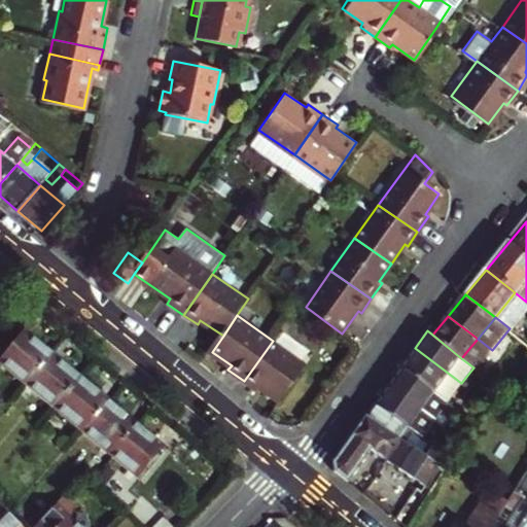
[(0,360),(0,365),(25,386),(51,354),(24,331),(0,360)]
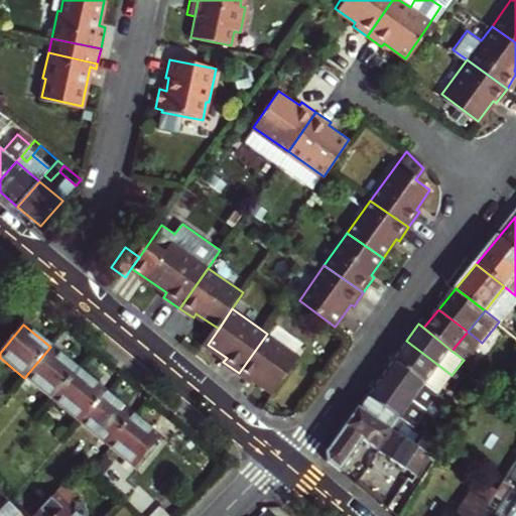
[(303,358),(267,334),(239,373),(254,384),(258,379),(278,394),(303,358)]
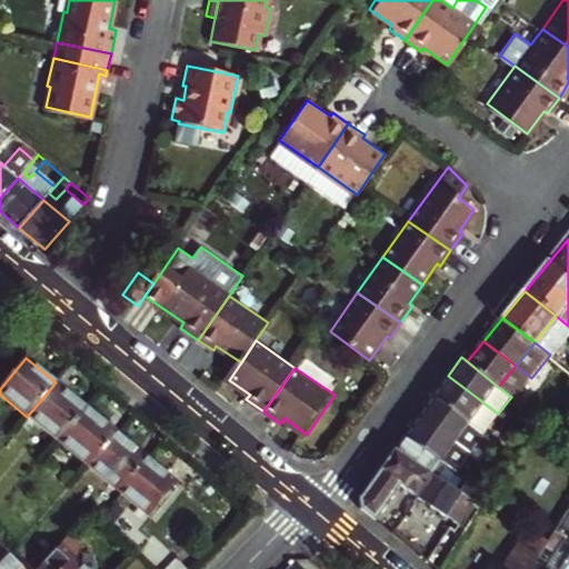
[(508,375),(498,387),(511,397),(512,398),(522,386),(508,375)]
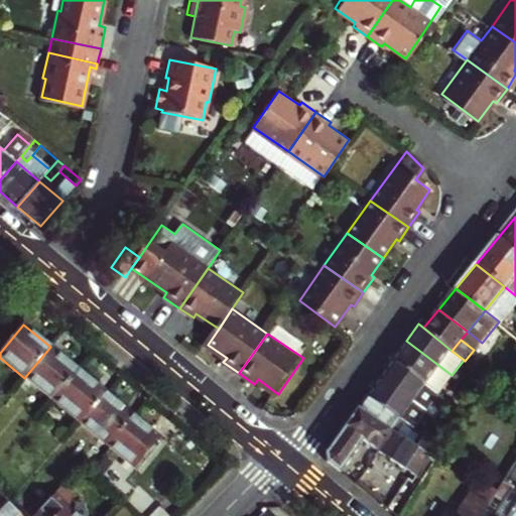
[(406,341),(394,358),(425,382),(432,386),(438,391),(439,392),(452,375),(406,341)]
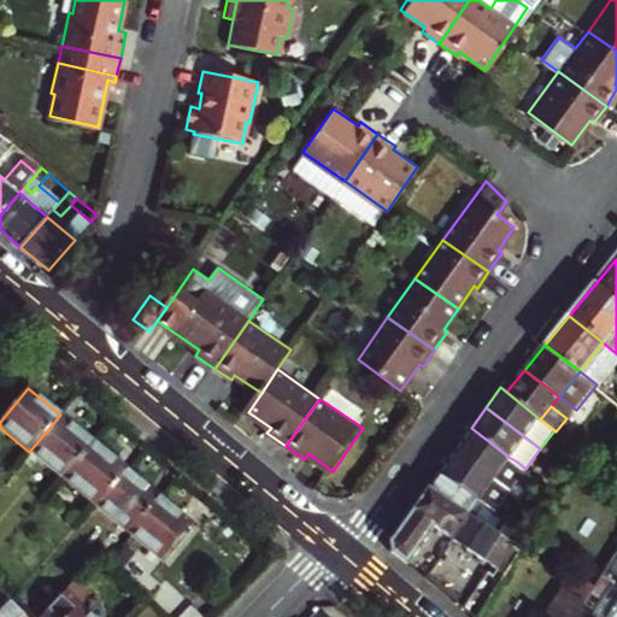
[(29,452),(60,479),(93,441),(60,415),(29,452)]
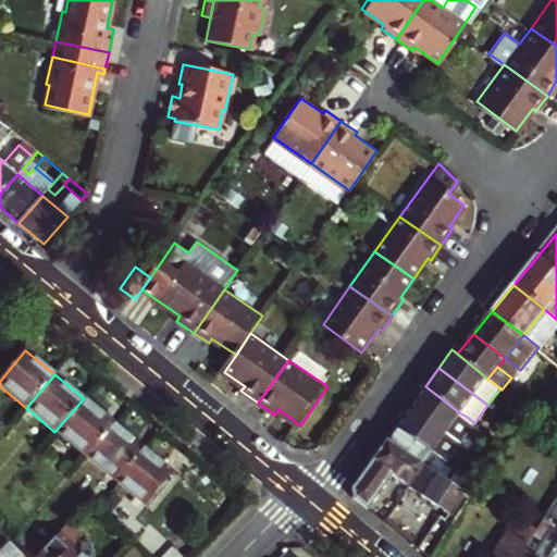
[(425,386),(411,406),(445,431),(459,412),(425,386)]
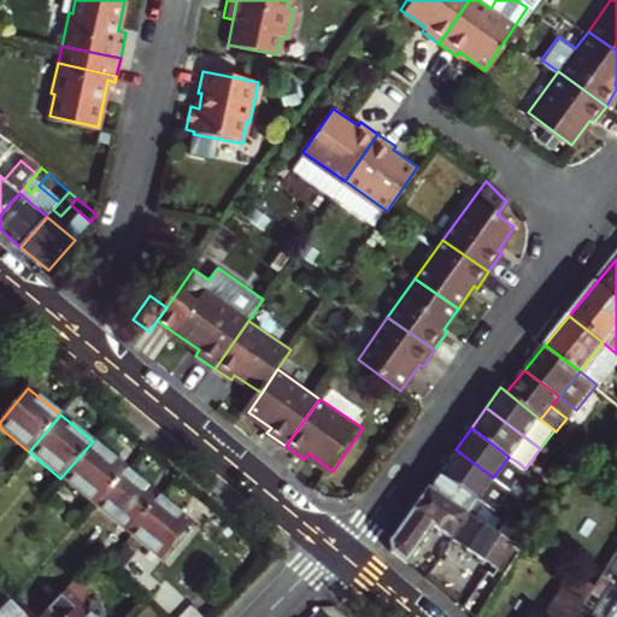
[(93,441),(60,479),(95,507),(127,470),(93,441)]
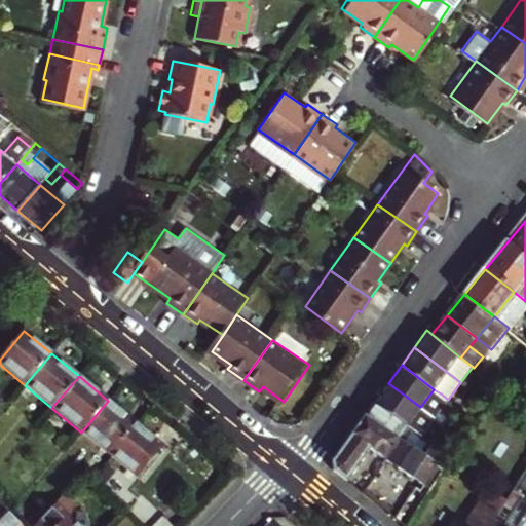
[(420,407),(388,383),(376,402),(407,425),(414,415),(420,407)]
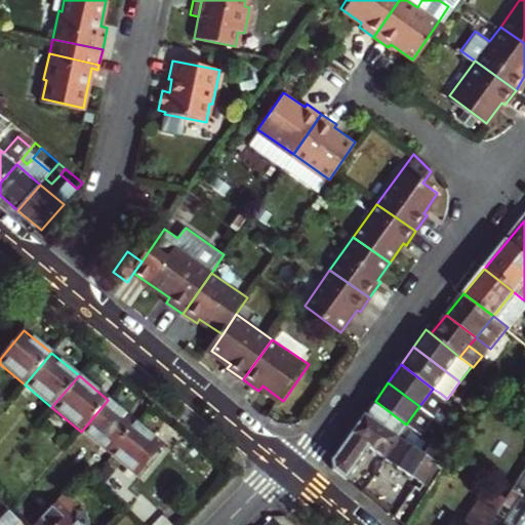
[(432,404),(438,408),(446,398),(440,393),(432,404)]
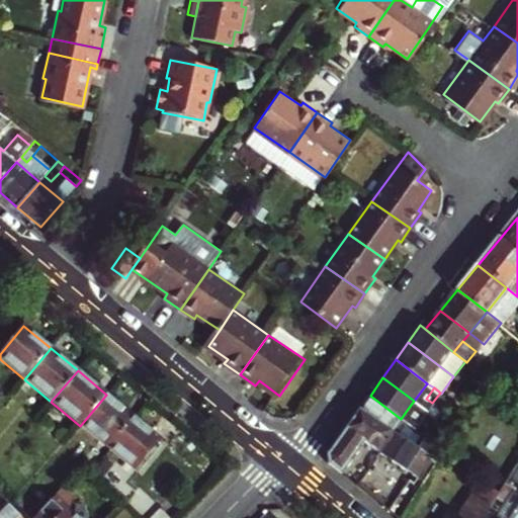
[(440,393),(432,403),(443,411),(450,401),(441,394),(440,393)]
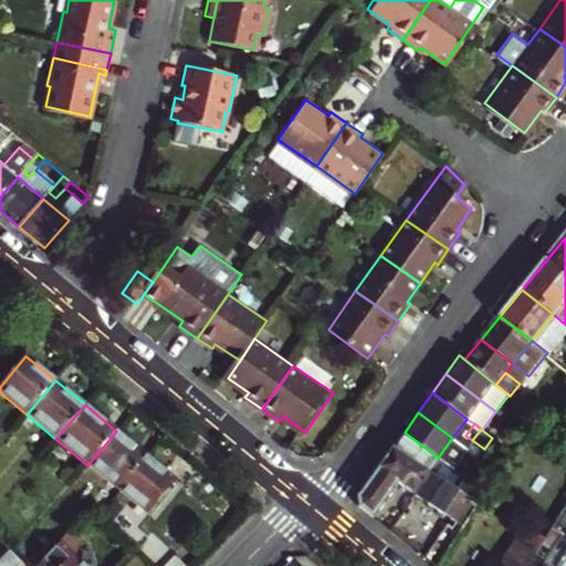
[(116,431),(87,465),(117,490),(146,456),(116,431)]
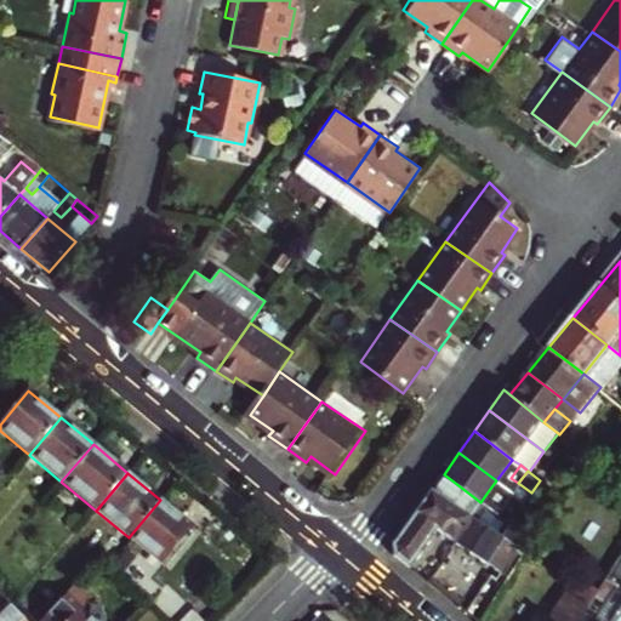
[(394,557),(405,564),(433,527),(451,540),(480,502),(444,474),(393,546),(394,557)]
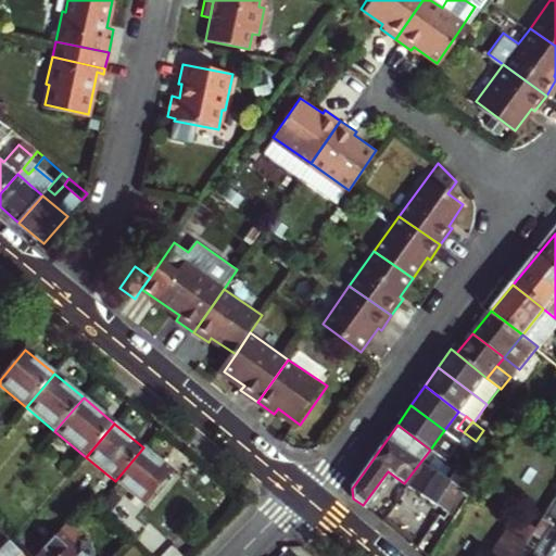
[(469,447),(444,430),(438,439),(463,457),(469,447)]
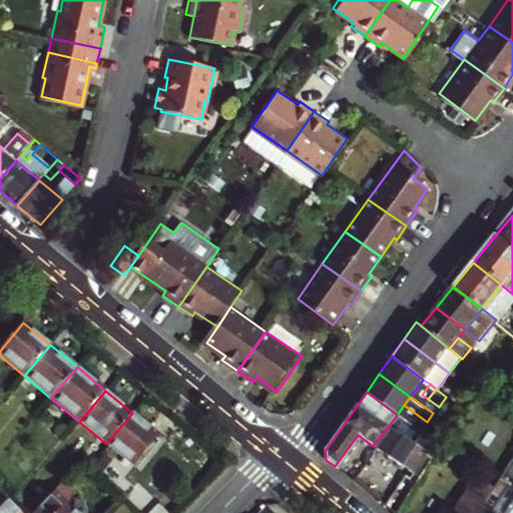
[(132,413),(106,444),(131,465),(157,433),(132,413)]
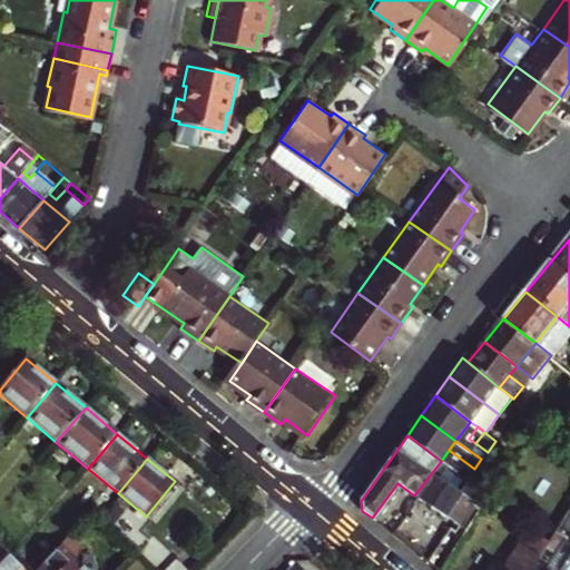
[(441,461),(414,495),(462,532),(489,495),(441,461)]
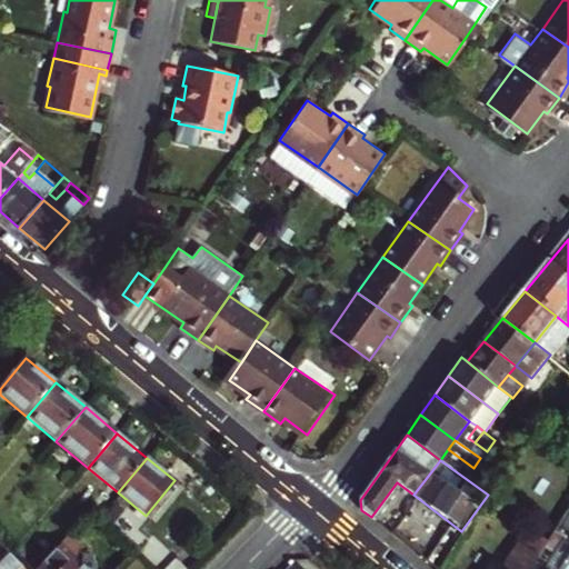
[(568,568),(568,507),(546,539),(523,568),(568,568)]
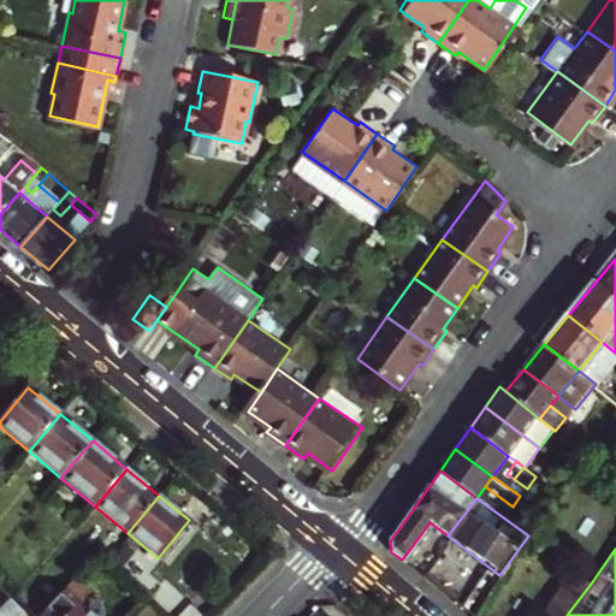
[(532,608),(526,615),(567,615),(591,584),(569,568),(538,611),(532,608)]
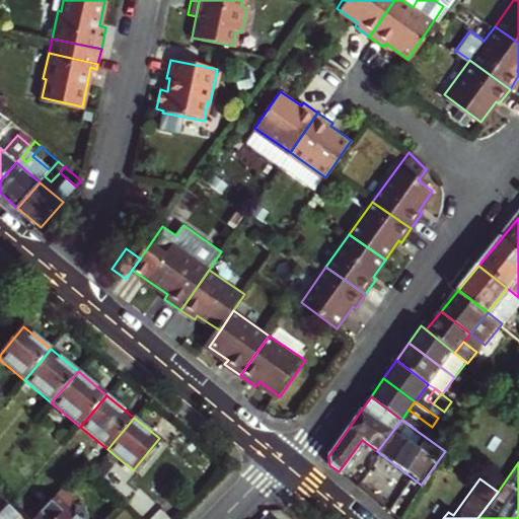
[(84,518),(69,504),(76,496),(65,485),(34,517),(35,518),(84,518)]
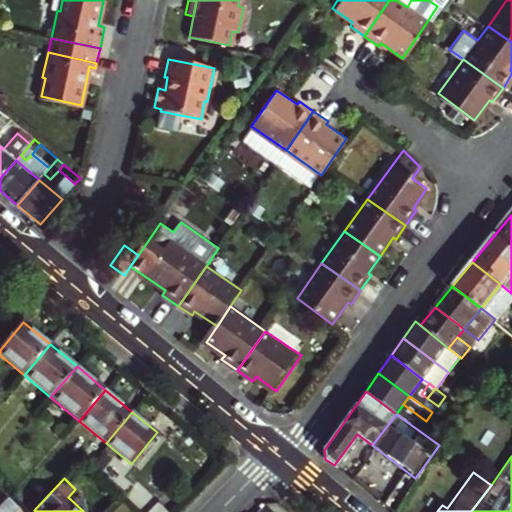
[(0,496),(0,511),(20,511),(3,494),(0,496)]
